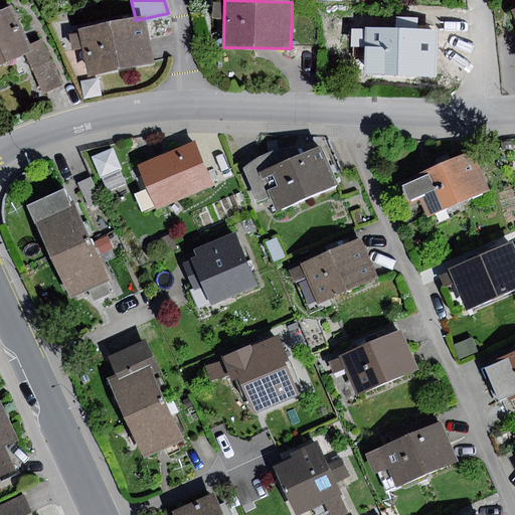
[(11,5),(0,10),(0,64),(24,53),(32,49),(11,5)]
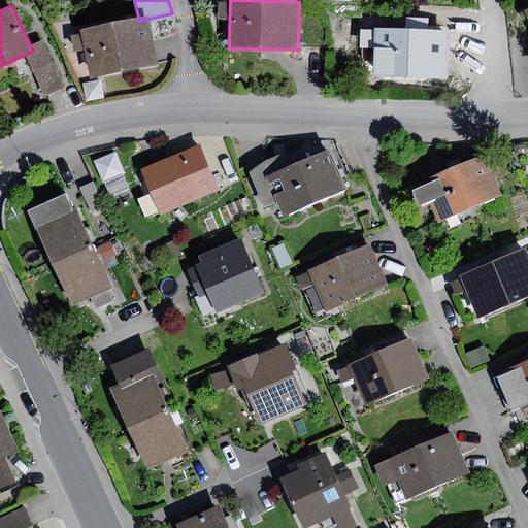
[(91,77),(157,65),(149,19),(139,21),(83,30),(91,77)]
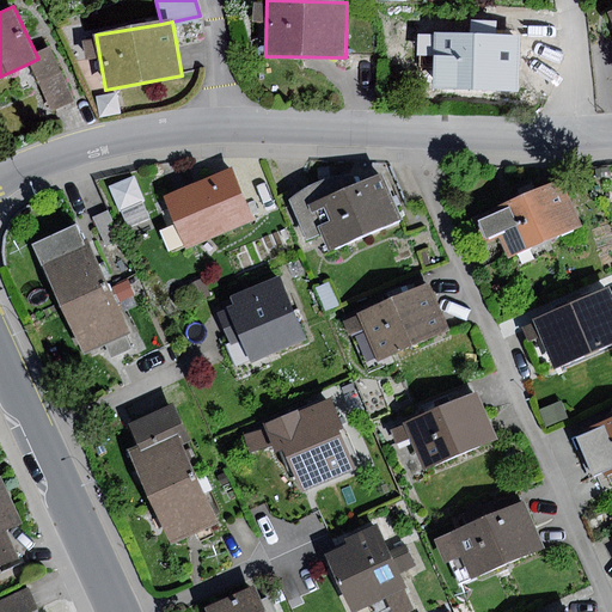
[(434,91),(515,95),(518,37),(436,34),(436,38),(435,57),(434,91)]
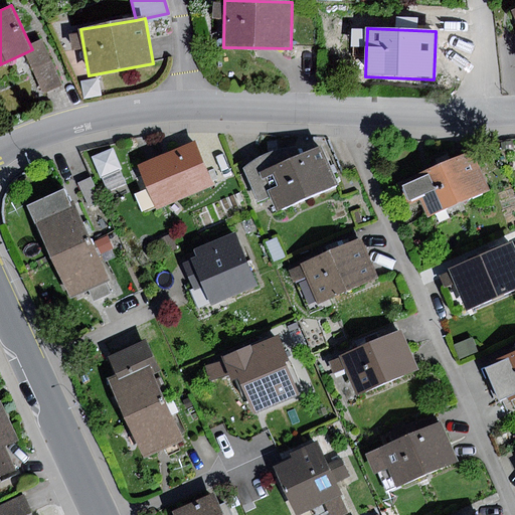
[(366,48),(367,32),(358,31),(357,47),(366,48)]
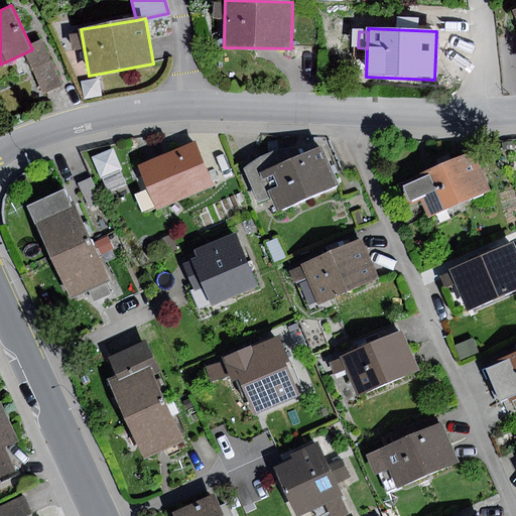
[(43,44),(32,49),(24,53),(42,94),(62,84),(43,44)]
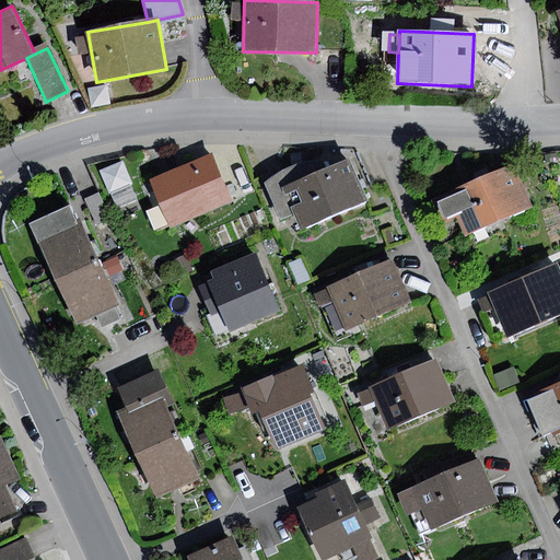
[(211,155),(150,181),(168,226),(230,201),(211,155)]
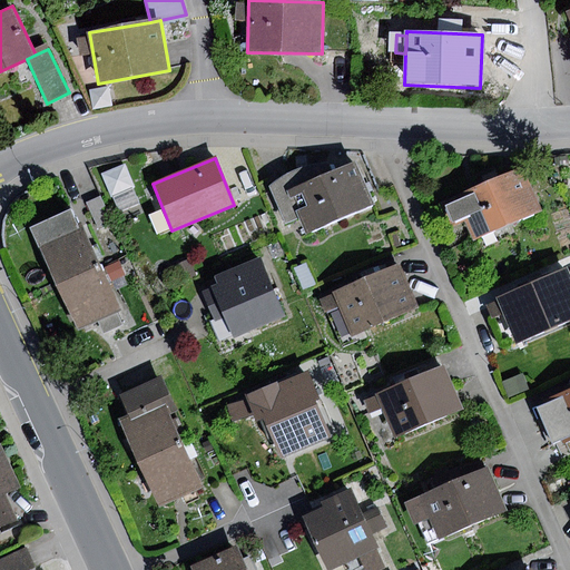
[(287,190),(332,172),(328,161),(317,164),(303,167),(292,172),(278,179),(269,187),(285,225),(300,219),(287,190)]
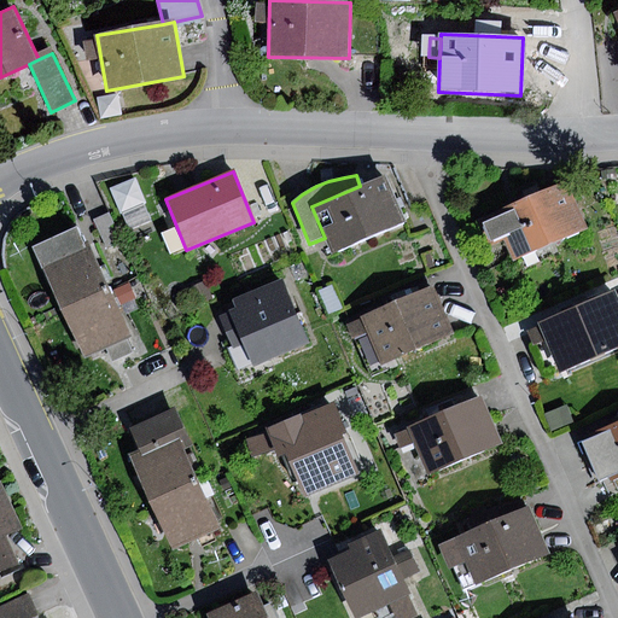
[(332,255),(404,223),(385,176),(360,186),(312,207),(325,238),(332,255)]
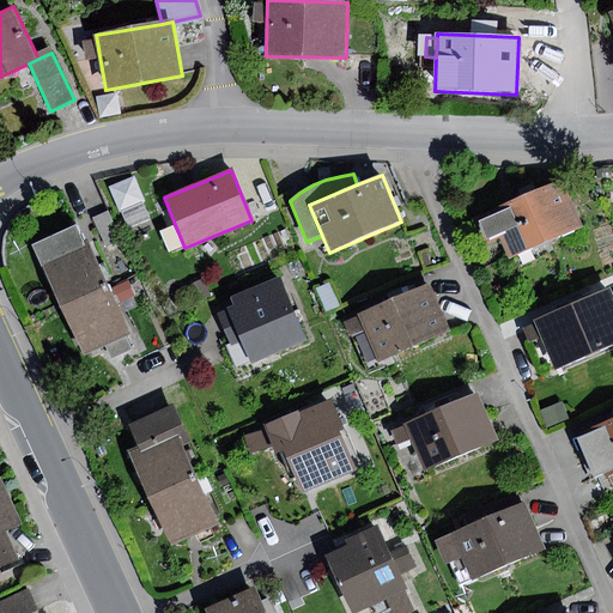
[(134,177),(110,187),(121,213),(145,204),(134,177)]
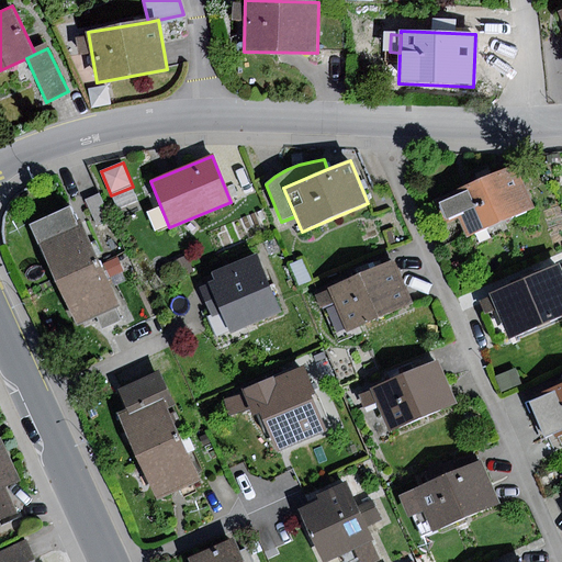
[(515,164),(433,200),(444,225),(458,218),(467,239),(535,210),(515,164)]
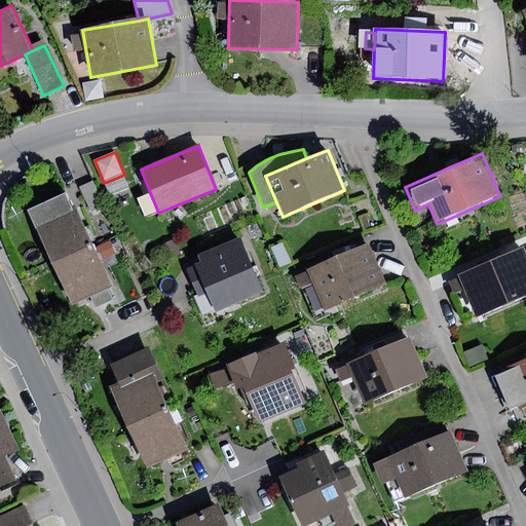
[(92,181),(80,187),(90,213),(104,207),(92,181)]
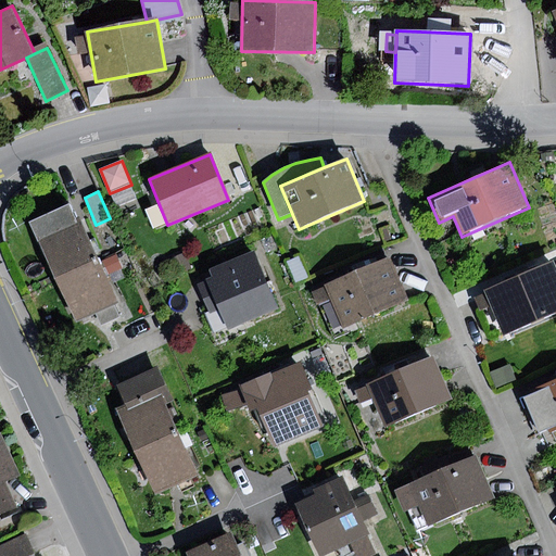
[(55,280),(98,262),(81,224),(77,226),(68,205),(30,222),(39,242),(55,280)]
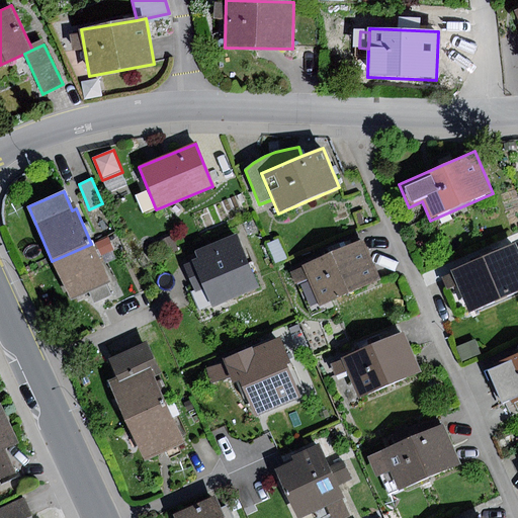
[(217,310),(261,290),(236,234),(197,250),(201,258),(185,265),(195,287),(204,283),(217,310)]
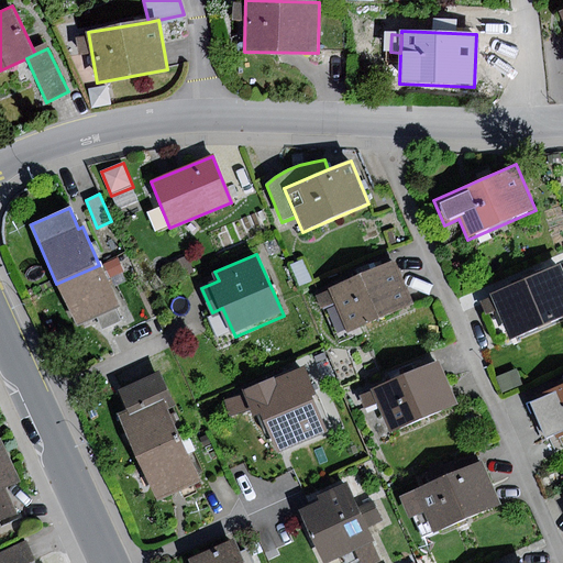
[(185,258),(172,265),(177,278),(191,273),(185,258)]
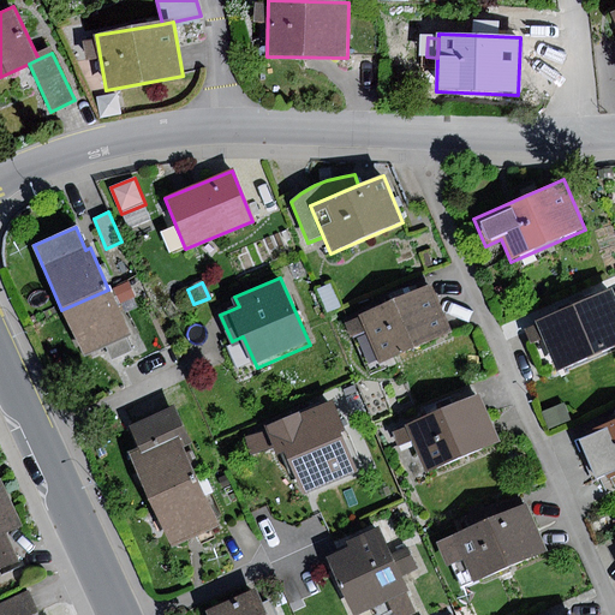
[(380,364),(453,333),(431,284),(359,315),(360,317),(365,330),(380,364)]
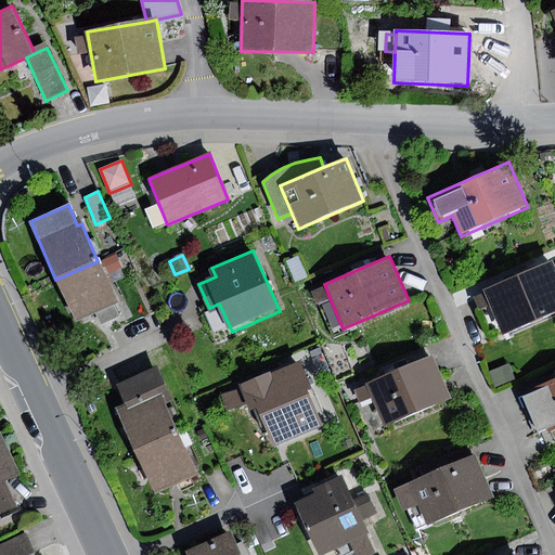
[(297,257),(285,262),(295,283),(307,278),(297,257)]
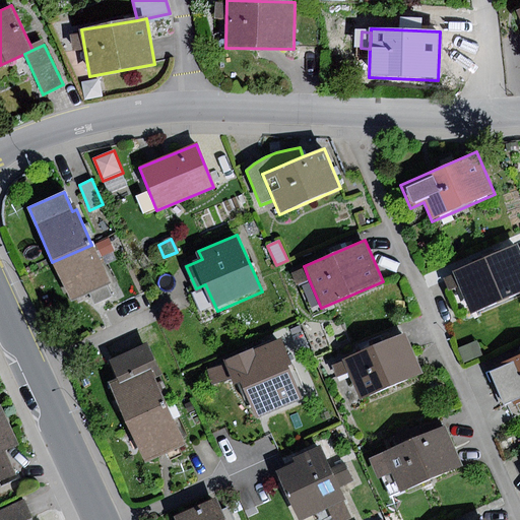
[(91,245),(52,262),(69,301),(89,293),(94,304),(111,297),(107,285),(109,284),(91,245)]
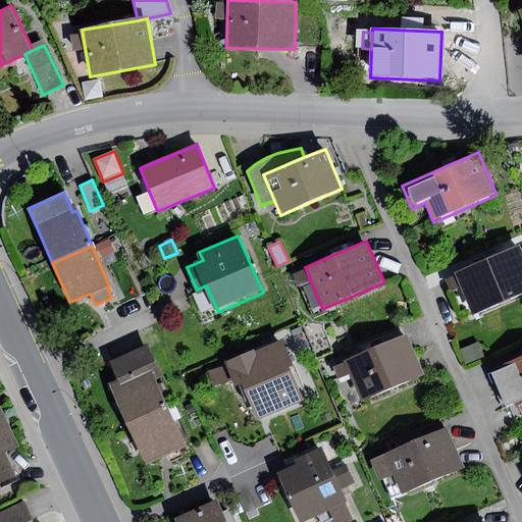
[(521,253),(519,247),(457,274),(462,286),(474,314),(521,293),(521,253)]
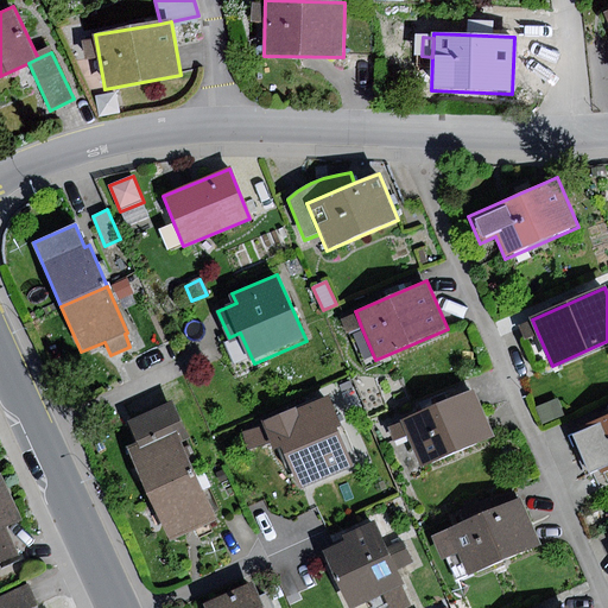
[(361,327),(356,314),(341,320),(347,333),(361,327)]
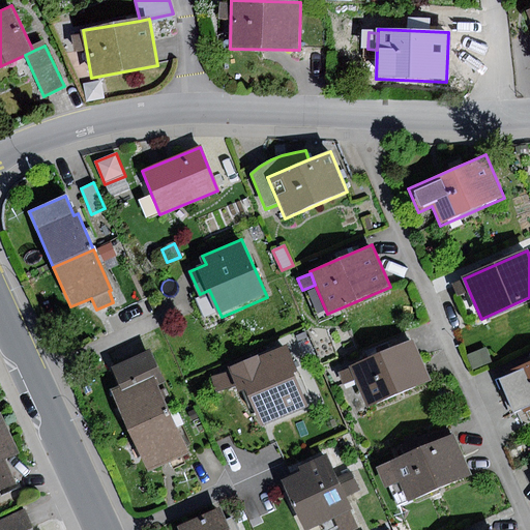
[(469,291),(464,278),(451,283),(457,296),(469,291)]
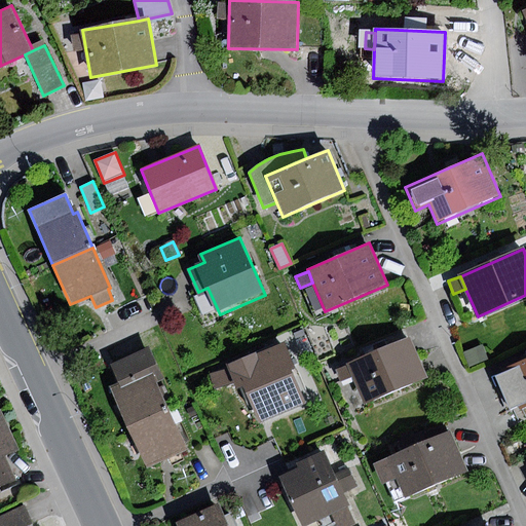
[(410,338),(346,364),(352,377),(364,405),(427,379),(410,338)]
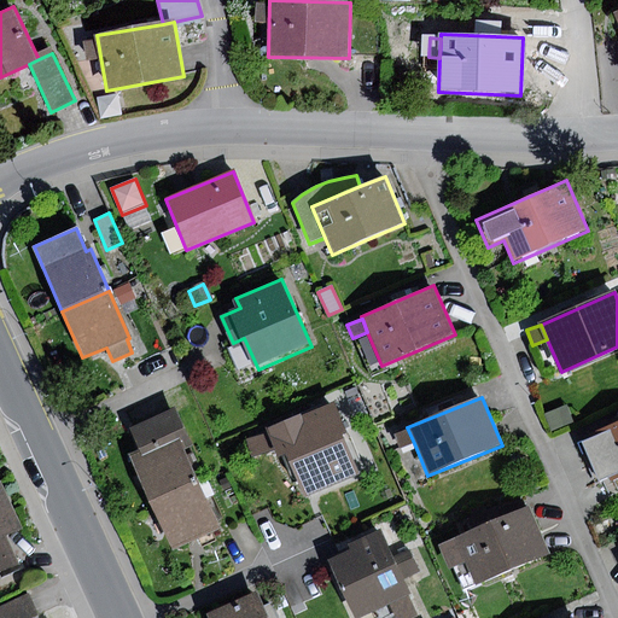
[(333,401),(266,429),(267,433),(275,452),(278,459),(286,455),(303,495),(357,474),(342,435),(347,432),(333,401)]
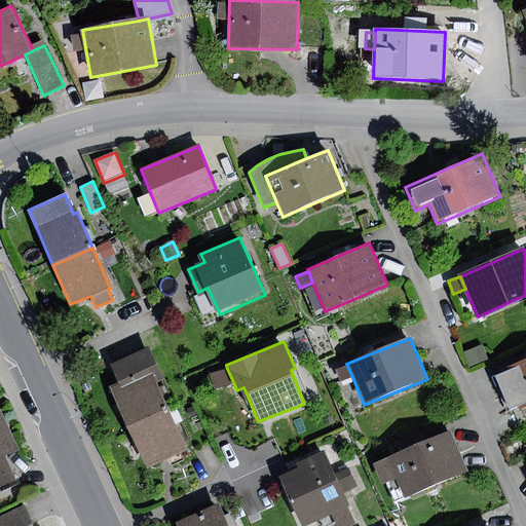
[(482,345),(463,352),(470,368),(488,360),(482,345)]
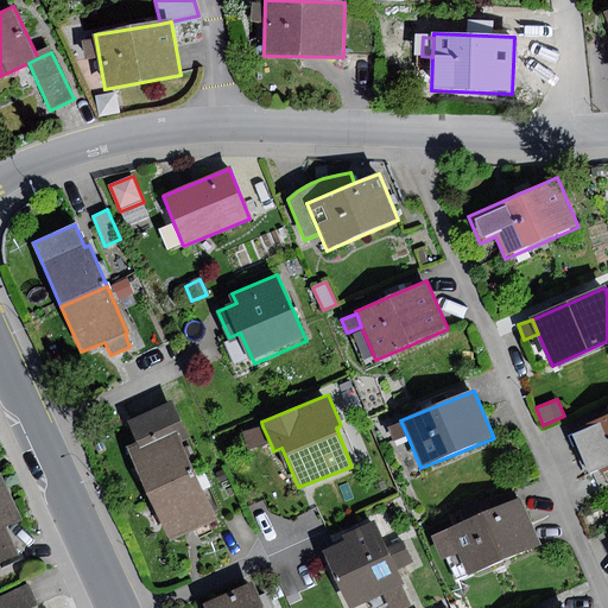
[(139,448),(177,432),(184,429),(172,401),(127,420),(139,448)]
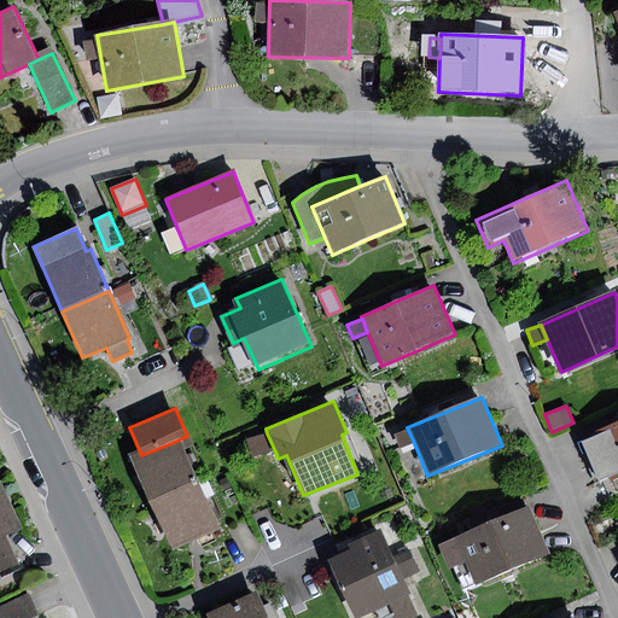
[(617,425),(578,442),(596,485),(617,476),(617,425)]
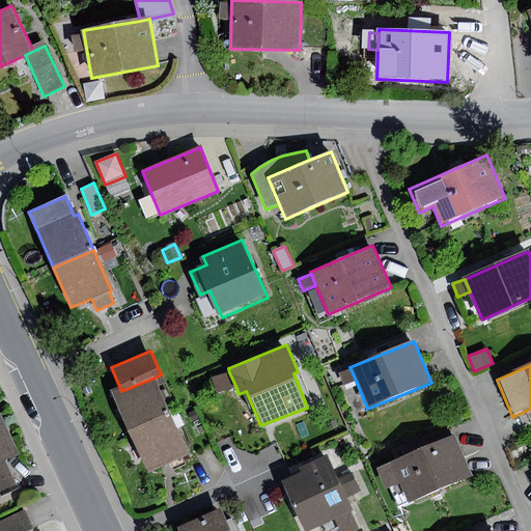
[(356,381),(350,367),(338,372),(343,385),(356,381)]
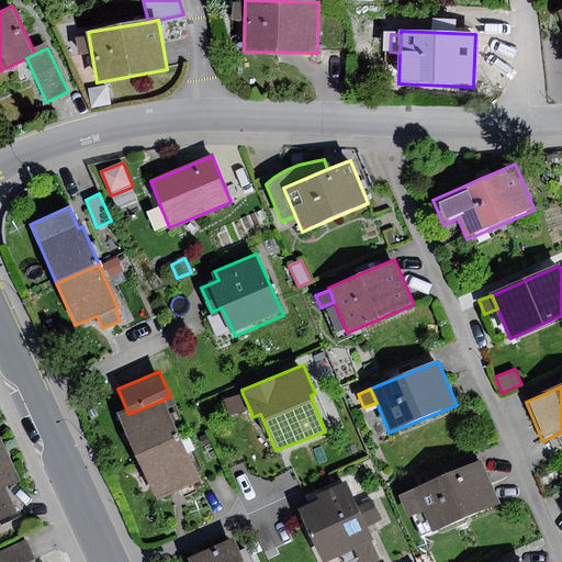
[(250,411),(243,394),(224,400),(227,416),(250,411)]
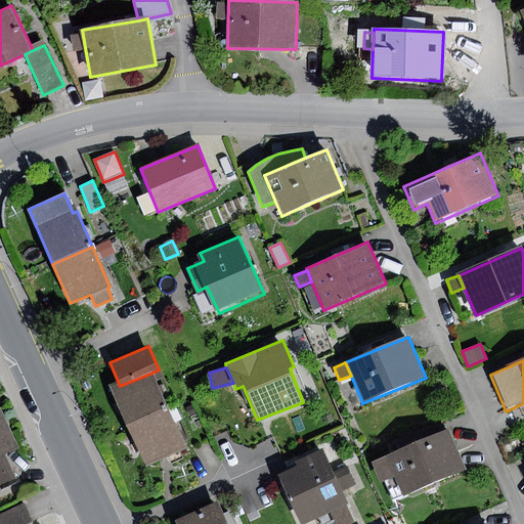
[(128,425),(168,406),(153,373),(120,386),(112,390),(128,425)]
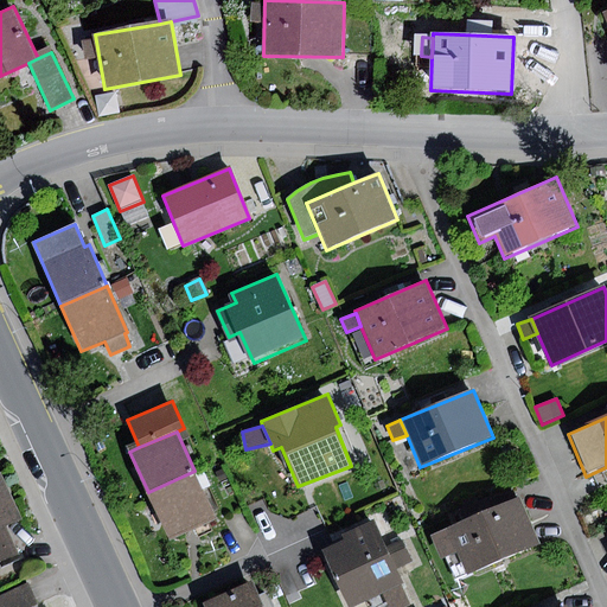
[(223,470),(215,473),(221,483),(228,479),(223,470)]
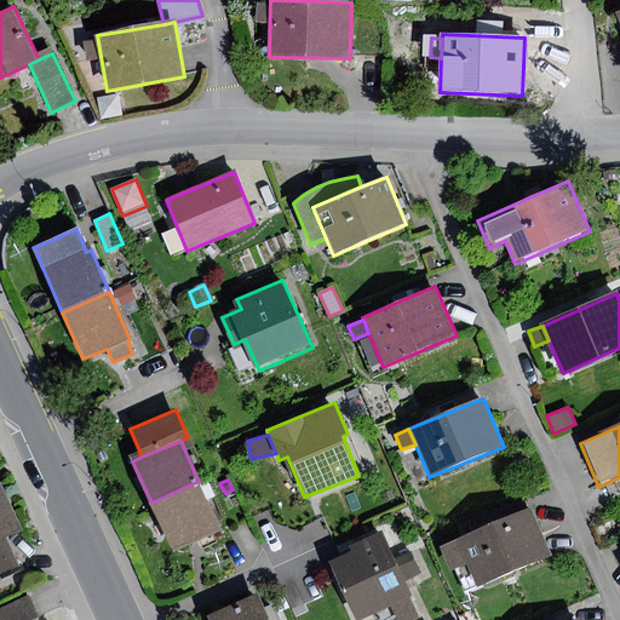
[(0,578),(19,569),(5,538),(22,529),(0,481),(0,578)]
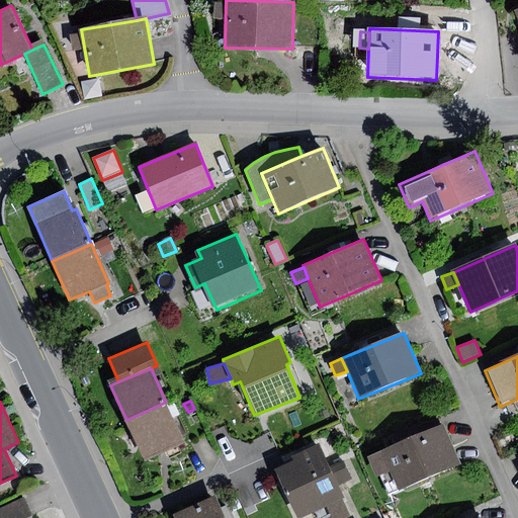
[(166,402),(126,420),(145,459),(166,449),(170,458),(182,452),(179,446),(185,443),(166,402)]
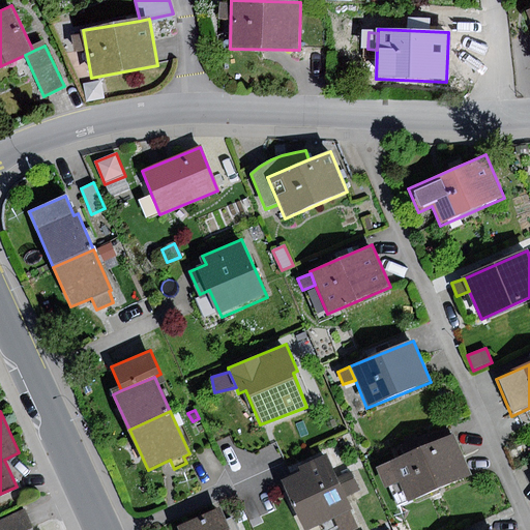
[(453,435),(376,468),(385,489),(399,482),(408,503),(471,476),(453,435)]
